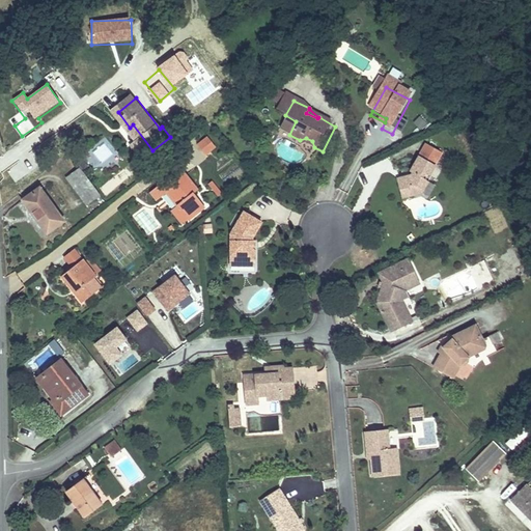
[(418,116),(414,124),(423,130),(428,122),(418,116)]
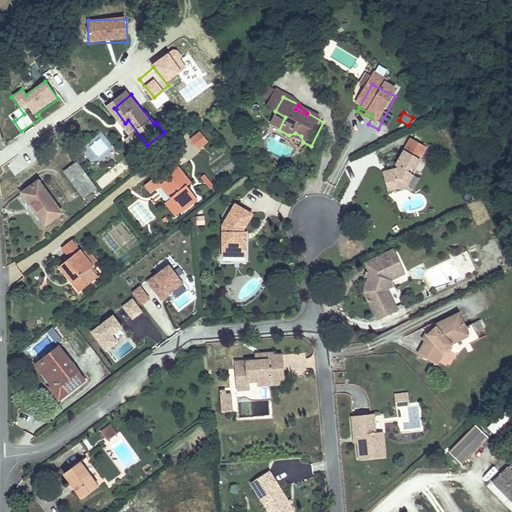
[(132,141),(139,151),(147,145),(128,120),(125,123),(123,124),(135,139),(132,141)]
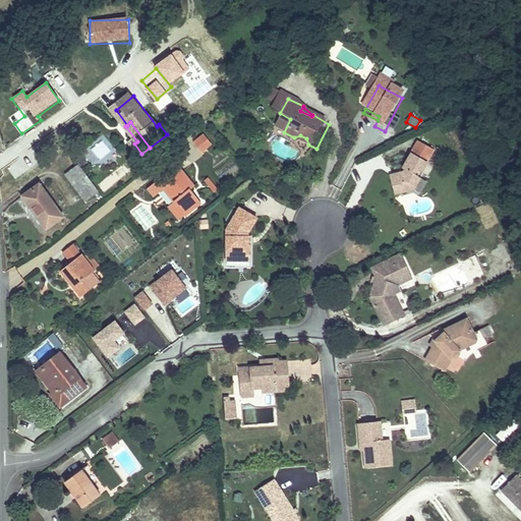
[(300,135),(294,137),(295,138),(296,147),(300,149),(308,145),(306,138),(300,135)]
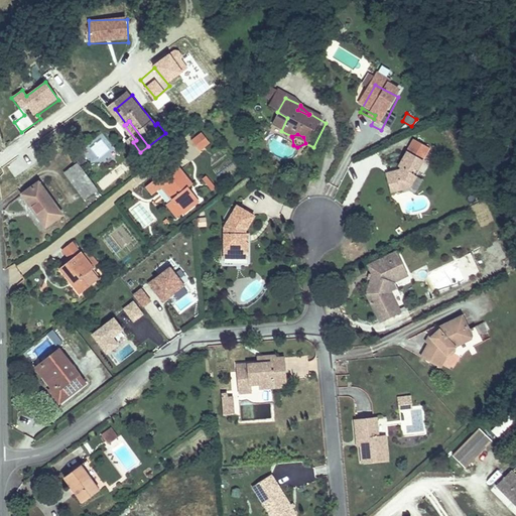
[(214,148),(206,138),(196,146),(204,156),(214,148)]
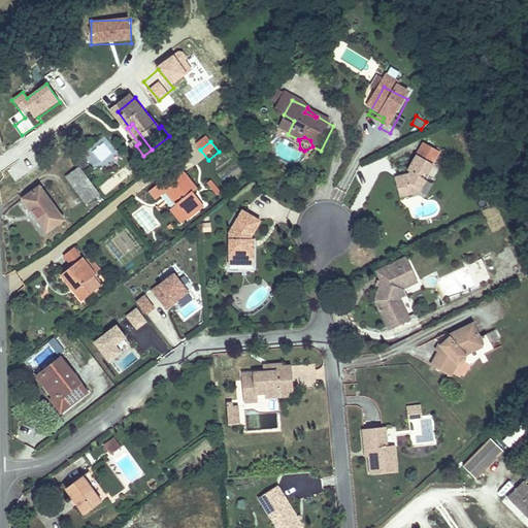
[(420,202),(426,189),(424,187),(427,182),(430,183),(436,172),(419,163),(411,177),(415,178),(409,187),(406,188),(407,192),(399,196),(403,208),(420,202)]
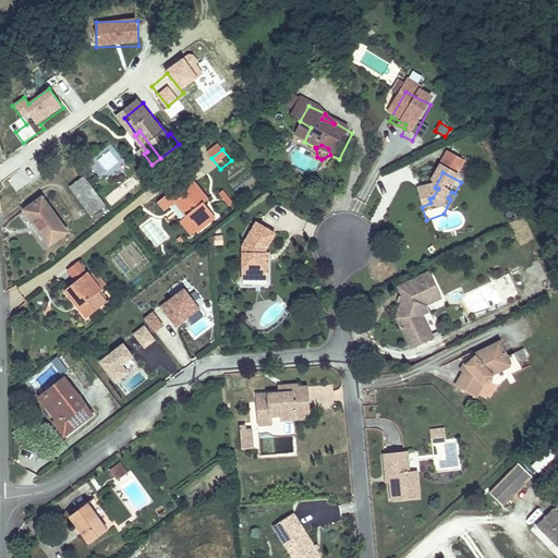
[(191,183),(166,203),(173,213),(178,208),(190,221),(183,226),(195,240),(216,225),(204,209),(208,205),(191,183)]
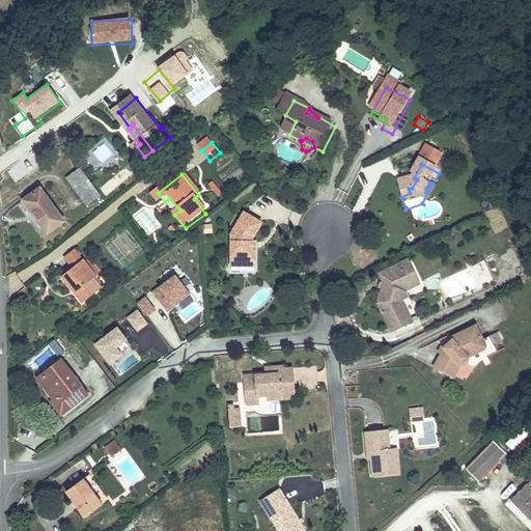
[(217,197),(223,193),(214,182),(208,186),(217,197)]
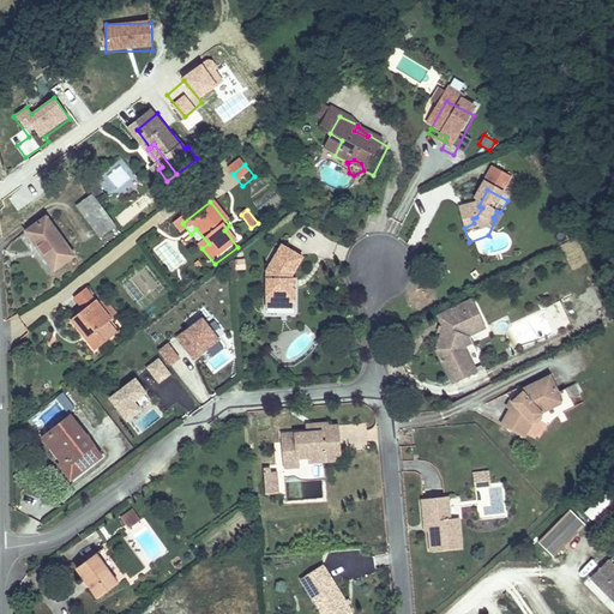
[(127,239),(108,211),(92,221),(112,248),(127,239)]
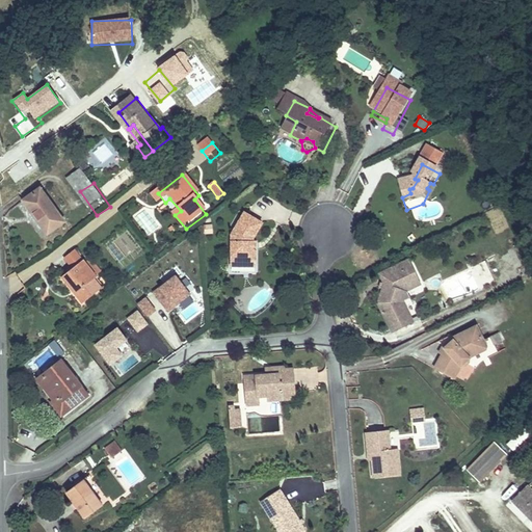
[(410,193),(409,189),(400,192),(402,197),(410,193)]
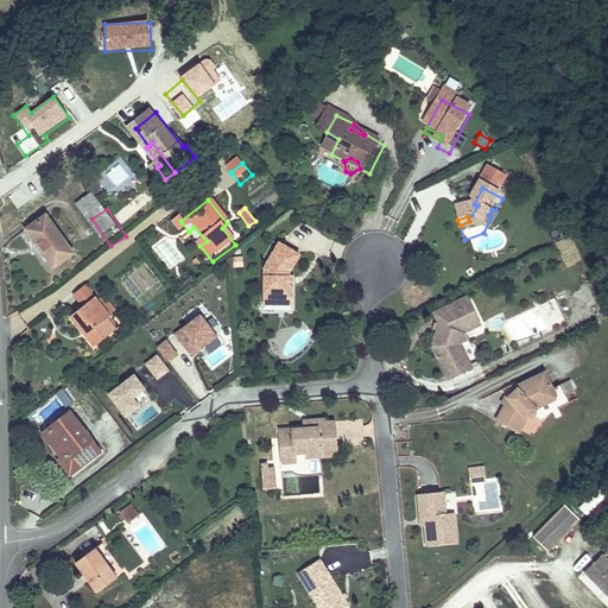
[(495,220),(491,217),(483,233),(488,232),(495,220)]
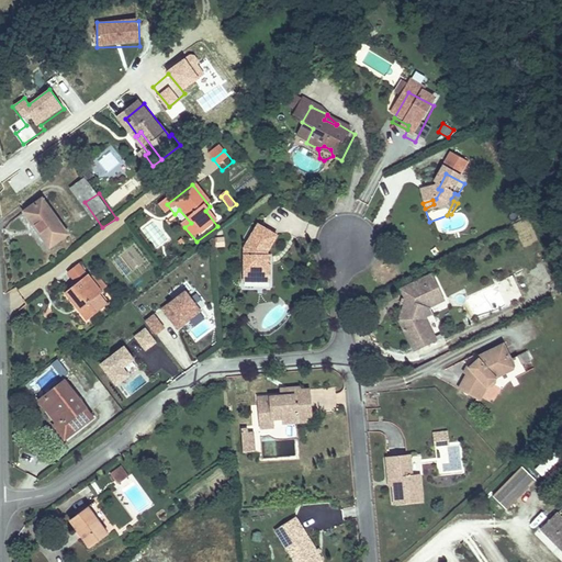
[(78,247),(54,210),(33,224),(57,260),(78,247)]
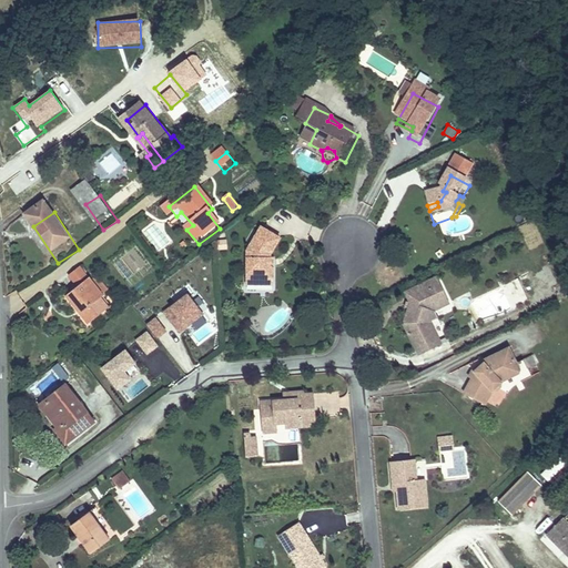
[(281,272),(280,266),(280,263),(291,242),(269,232),(256,259),(257,290),(271,290),(271,286),(284,285),(284,272),(281,272)]
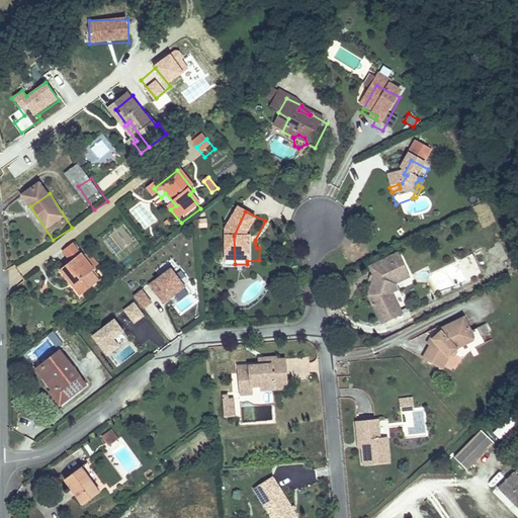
[(468,283),(483,276),(472,255),(457,262),(468,283)]
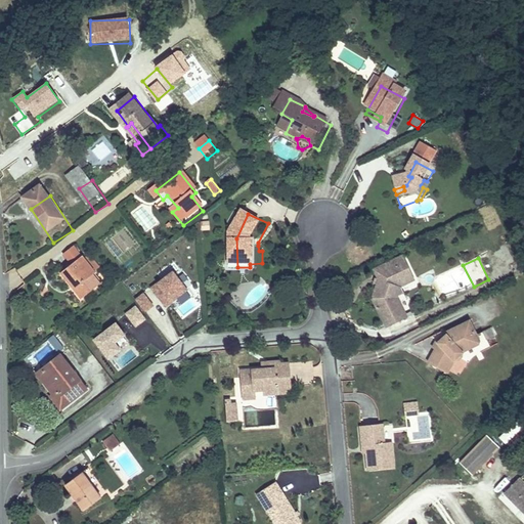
[(408,276),(417,272),(410,260),(385,273),(389,281),(382,304),(395,328),(413,318),(404,300),(407,290),(415,286),(408,276)]
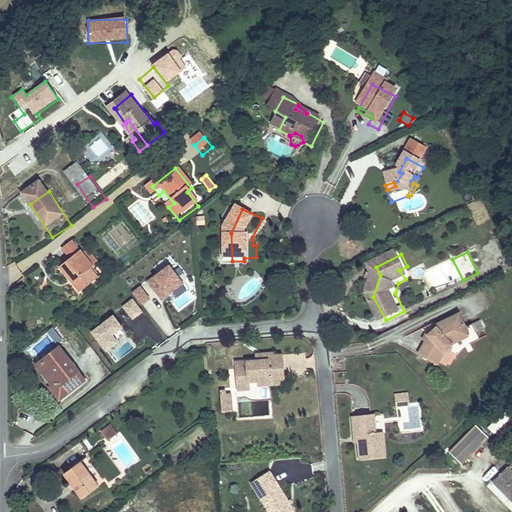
[(97,276),(84,259),(62,277),(81,301),(101,286),(95,278),(97,276)]
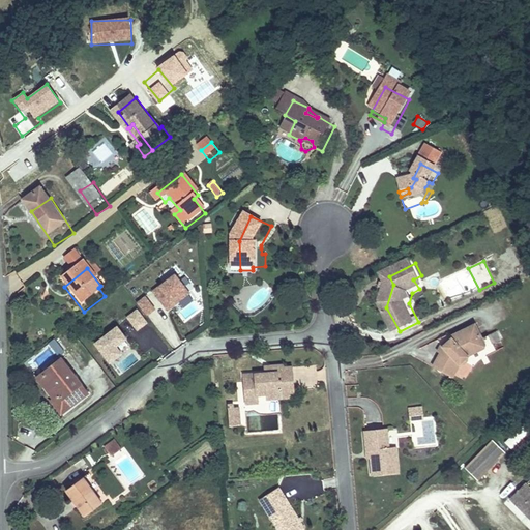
[(167,313),(190,296),(175,275),(152,292),(167,313)]
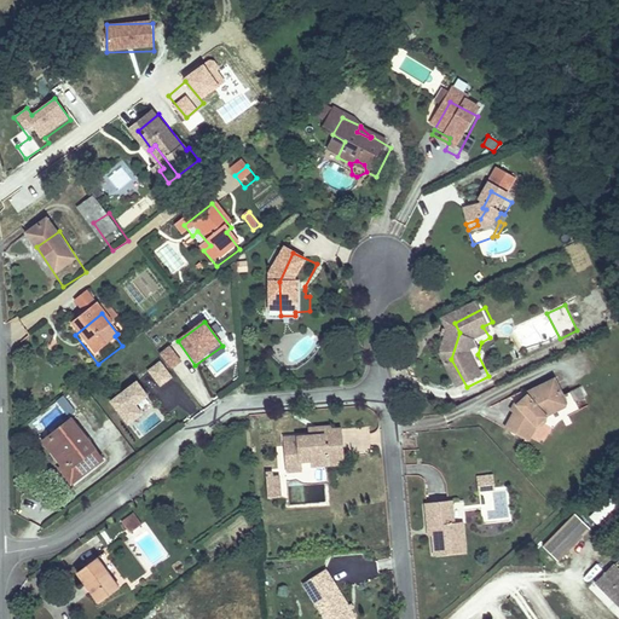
[(498,334),(492,322),(482,327),(490,337),(498,334)]
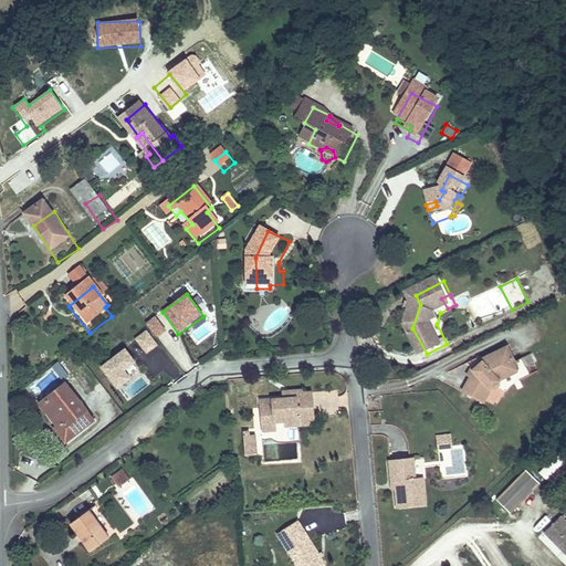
[(156,317),(146,324),(156,339),(166,333),(156,317)]
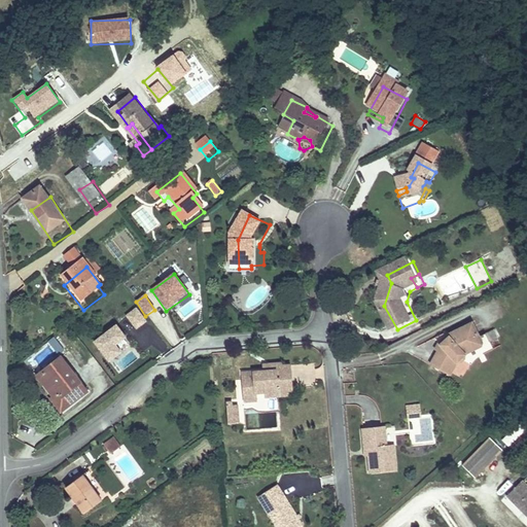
[(125,317),(136,331),(147,322),(136,308),(125,317)]
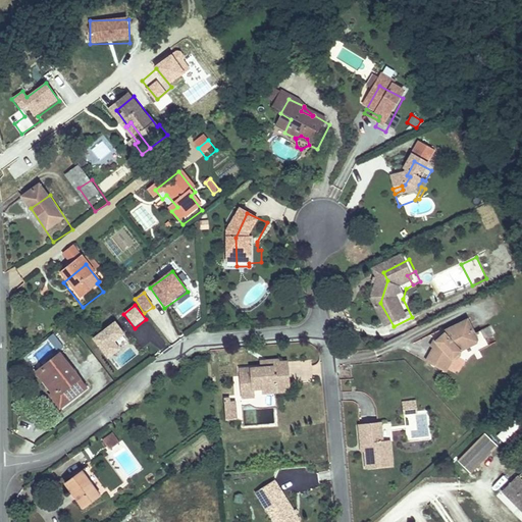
[(485,343),(473,319),(450,331),(451,334),(447,341),(440,341),(437,346),(441,349),(433,362),(450,372),(456,361),(462,355),(485,343)]
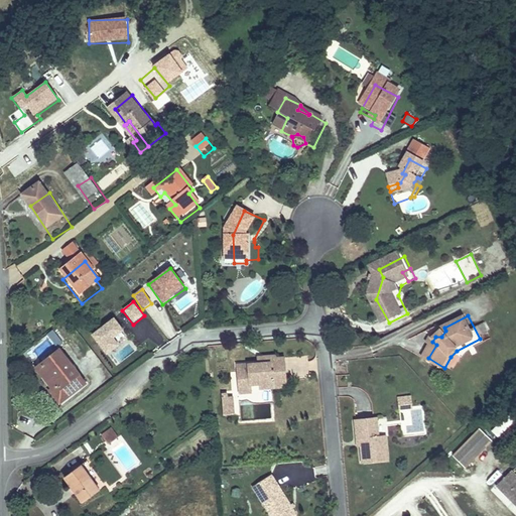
[(114,341),(124,333),(114,318),(90,337),(107,360),(121,350),(114,341)]
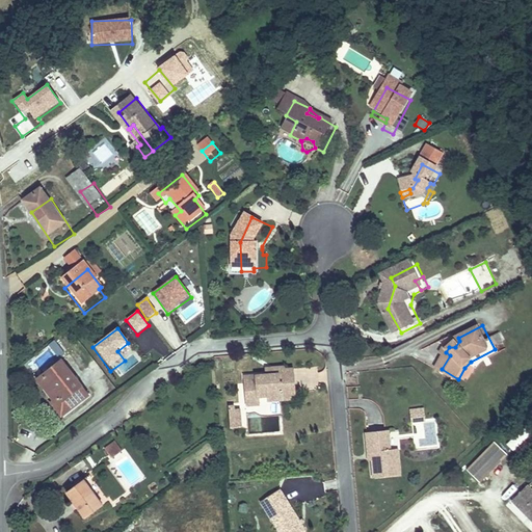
[(54,341),(48,347),(60,360),(67,354),(54,341)]
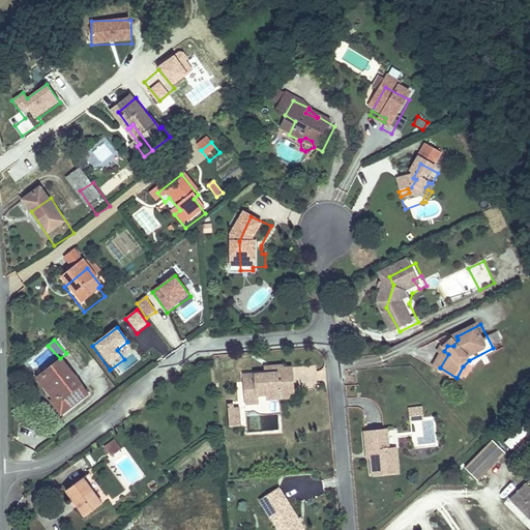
[(123,358),(133,353),(127,344),(118,349),(123,358)]
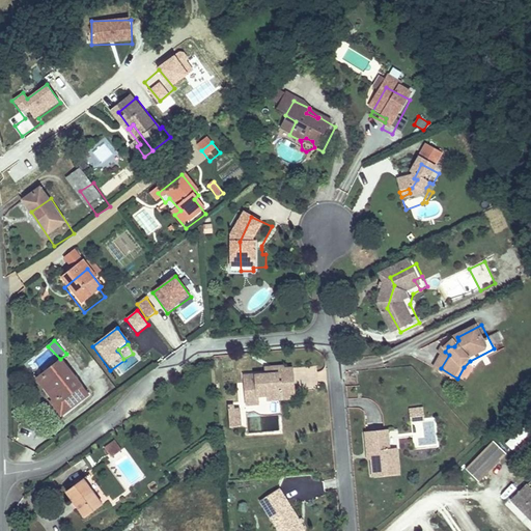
[(87,401),(61,369),(43,384),(59,404),(51,412),(60,423),(87,401)]
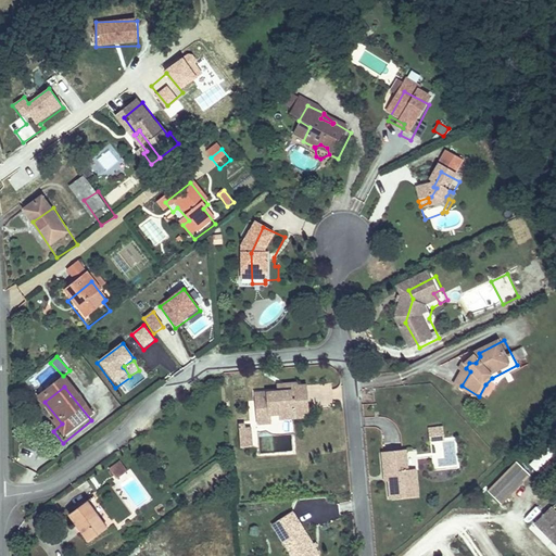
[(300,393),(285,394),(263,397),(265,420),(287,418),(292,418),(293,421),(315,419),(312,390),(304,391),(303,387),(299,388),(300,393)]
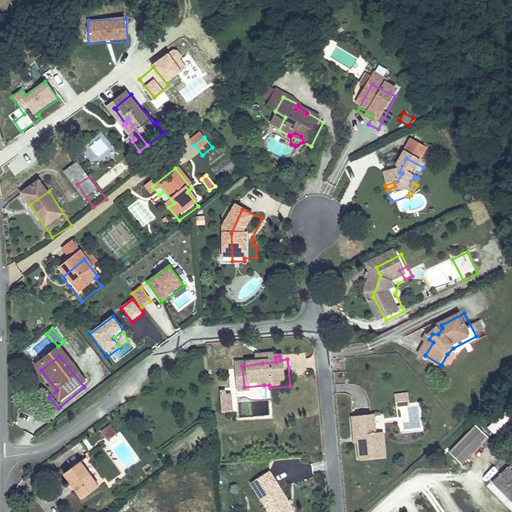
[(264,385),(244,387),(246,396),(265,393),(264,385)]
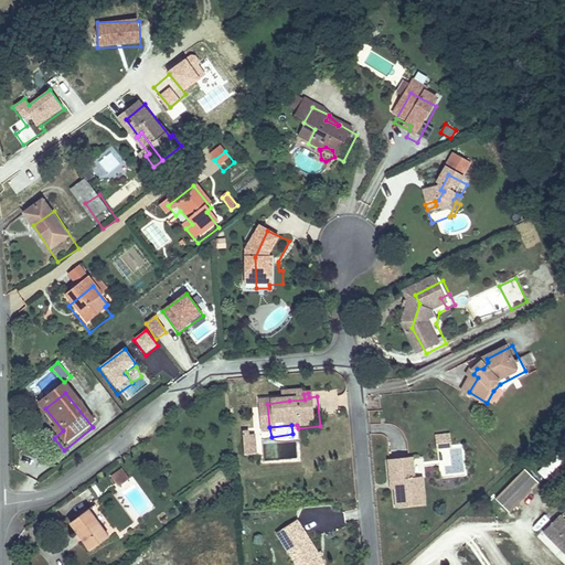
[(249,435),(252,452),(264,452),(263,439),(256,439),(255,434),(249,435)]
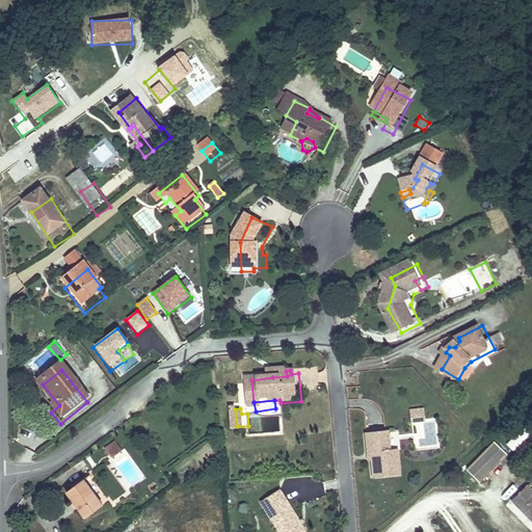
[(394,432),(371,434),(373,454),(376,453),(379,479),(404,476),(401,451),(396,451),(394,432)]
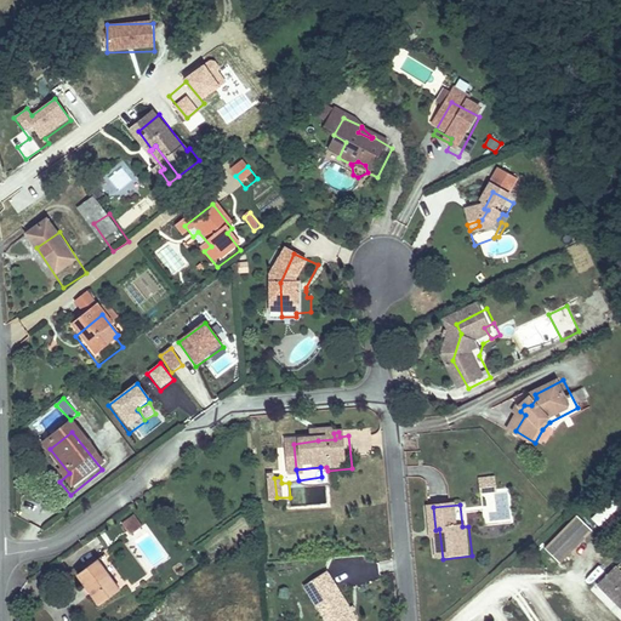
[(576,508),(553,533),(564,543),(568,540),(571,545),(592,524),(576,508)]
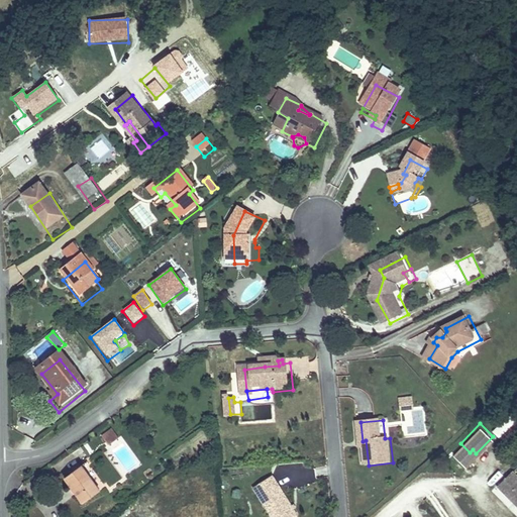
[(119,443),(114,437),(105,444),(110,449),(119,443)]
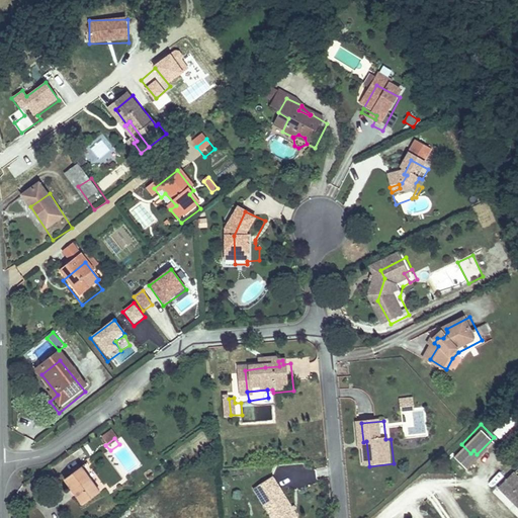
[(470,453),(461,444),(453,453),(465,464),(477,454),(473,450),(470,453)]
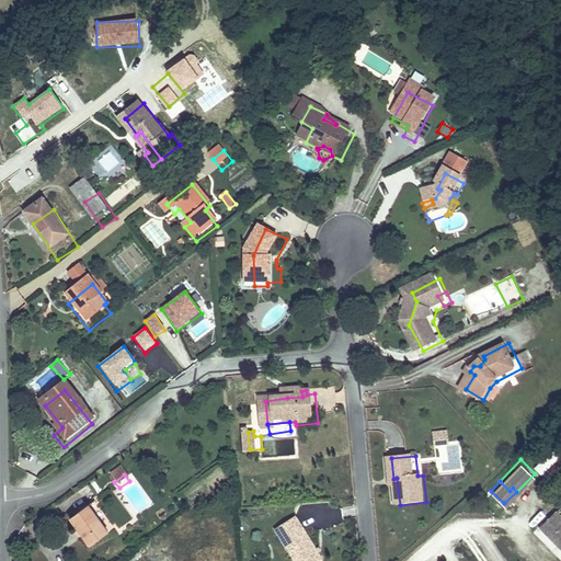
[(560,514),(554,507),(538,523),(560,546),(560,514)]
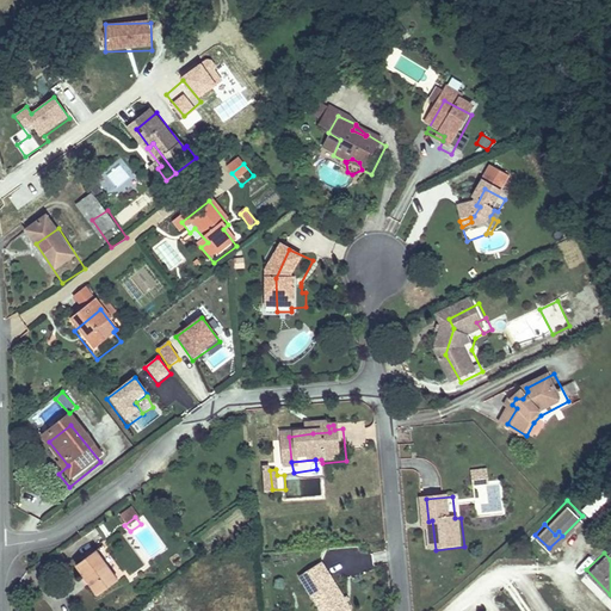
[(118,587),(96,556),(76,572),(98,600),(118,587)]
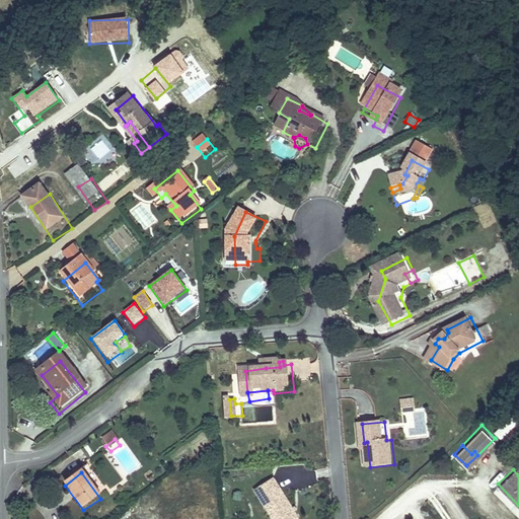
[(300,518),(302,515),(280,480),(261,492),(277,518),(300,518)]
